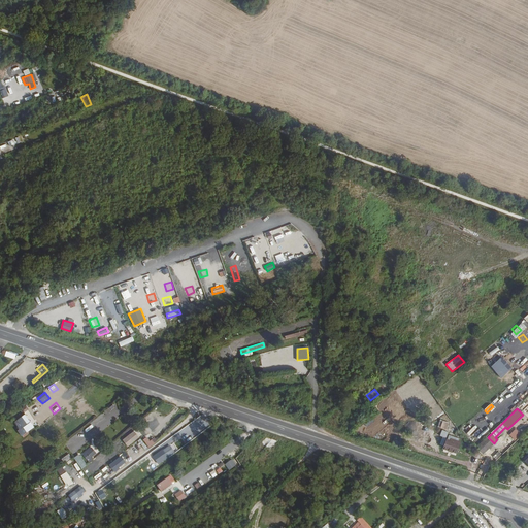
[(24,415),(11,425),(23,437),(26,434),(25,432),(33,426),(24,415)]
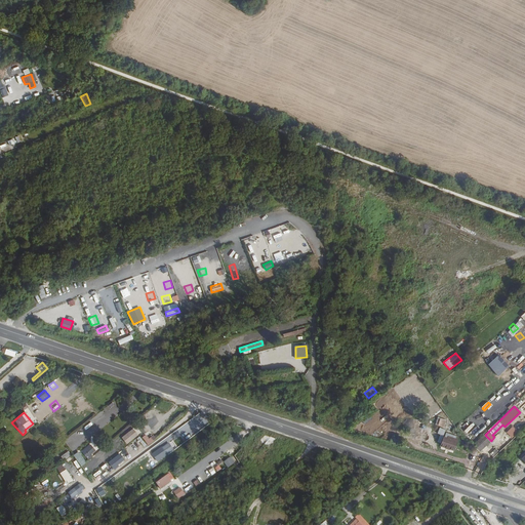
[(444,427),(446,419),(438,417),(436,425),(444,427)]
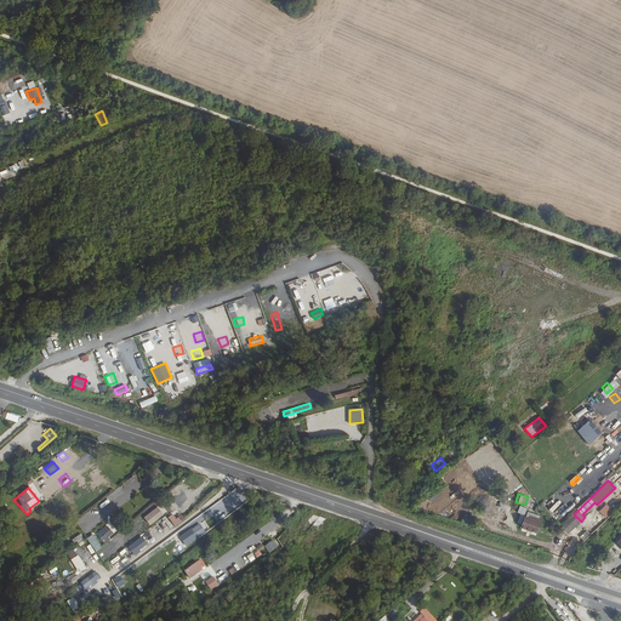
[(620,495),(619,494),(611,500),(614,502),(603,512),(607,516),(620,501),(620,495)]
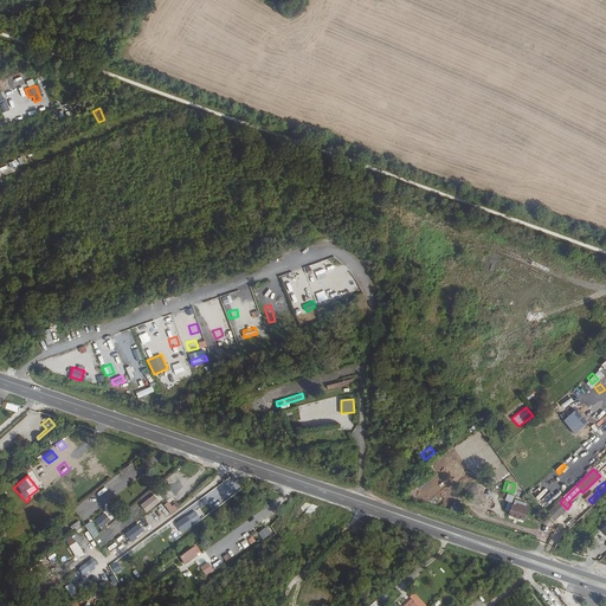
[(542,489),(535,495),(537,498),(546,491),(542,489)]
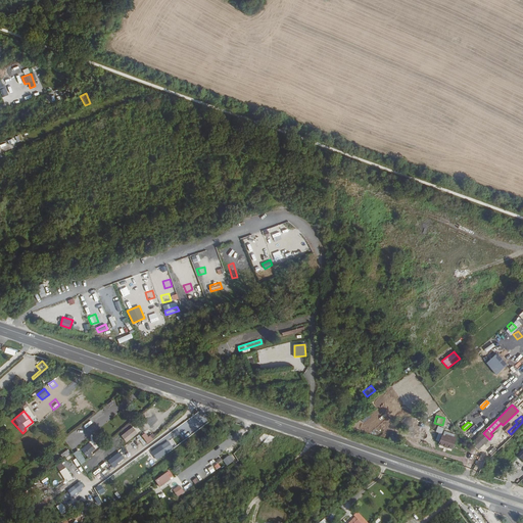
[(138,433),(132,427),(121,437),(127,443),(138,433)]
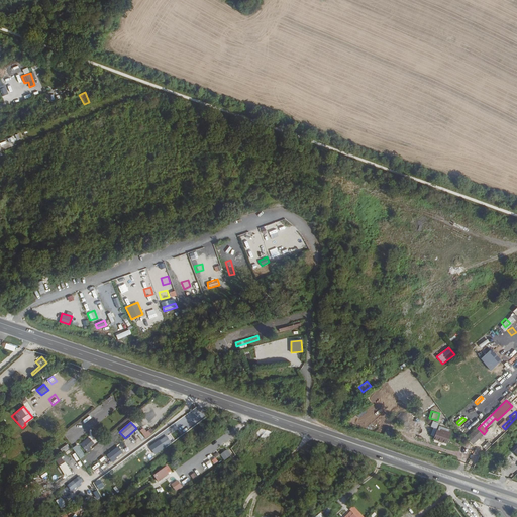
[(182,432),(188,429),(186,423),(180,426),(182,432)]
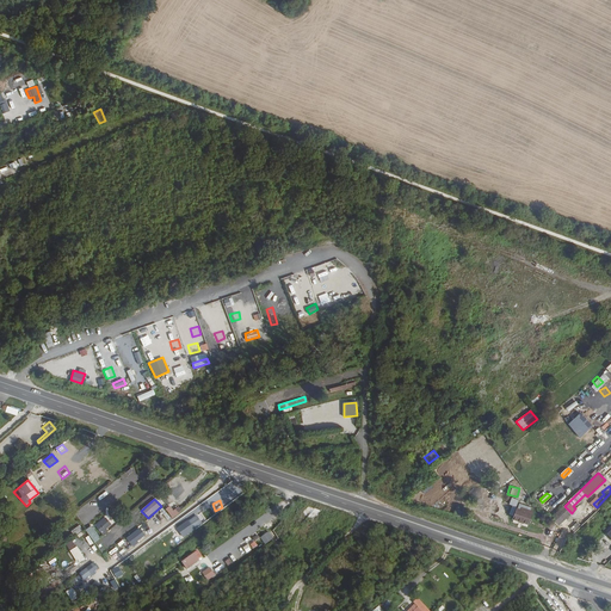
[(179,506),(173,510),(170,505),(165,508),(172,518),(183,511),(179,506)]
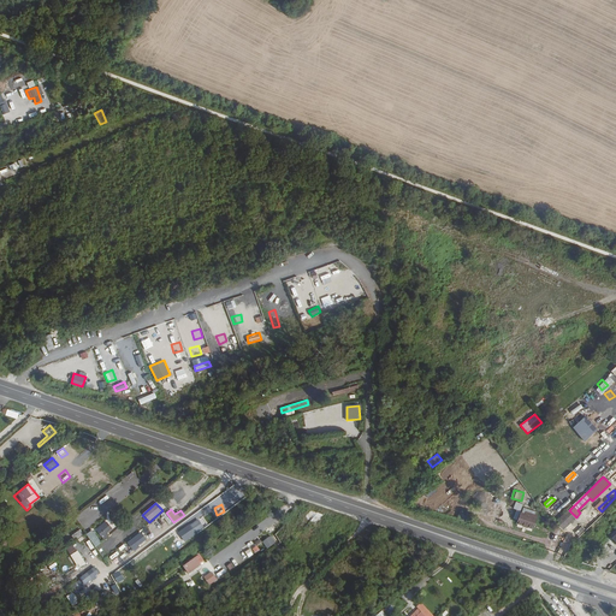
[(569,510),(556,522),(562,529),(575,517),(569,510)]
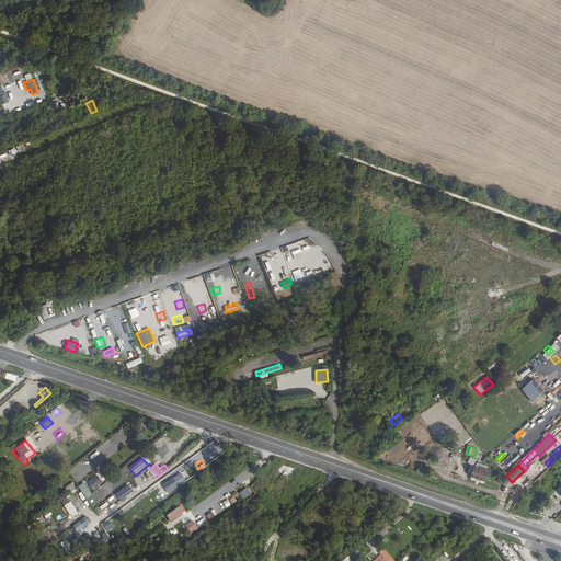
[(477,466),(477,468),(472,467),(470,474),(471,476),(469,479),(482,483),(483,480),(485,480),(489,469),(477,466)]
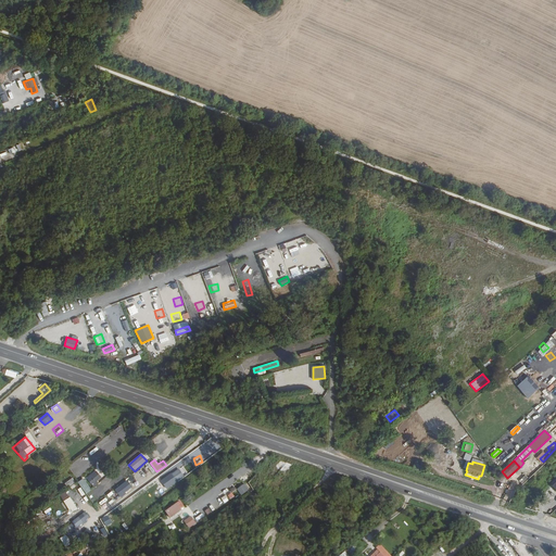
[(172,475),(172,474),(160,481),(166,490),(177,482),(177,481),(184,477),(178,469),(172,475)]
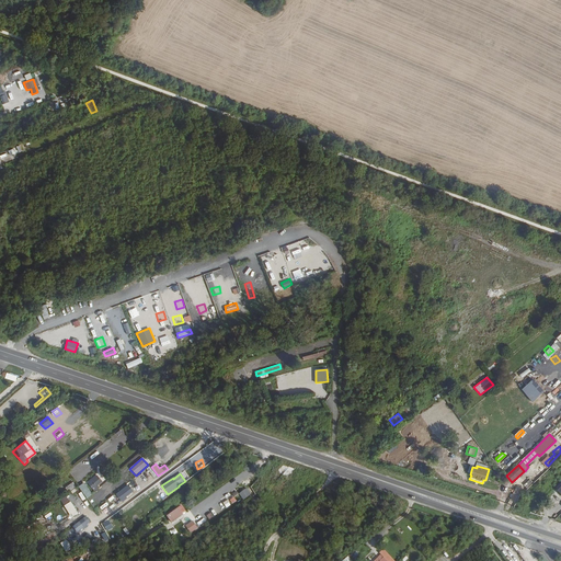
[(122,485),(127,480),(123,474),(117,480),(122,485)]
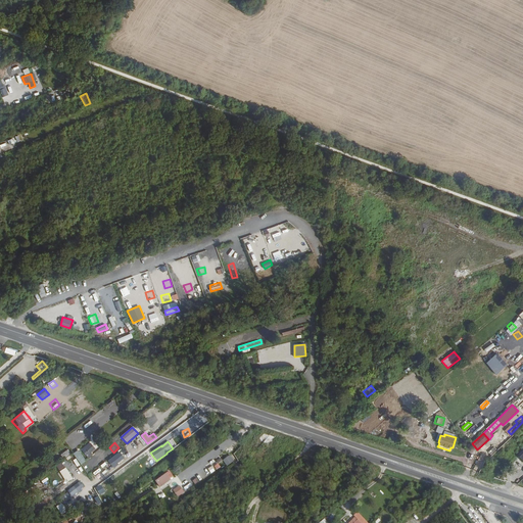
[(92,444),(83,452),(86,456),(89,454),(89,453),(94,448),(92,444)]
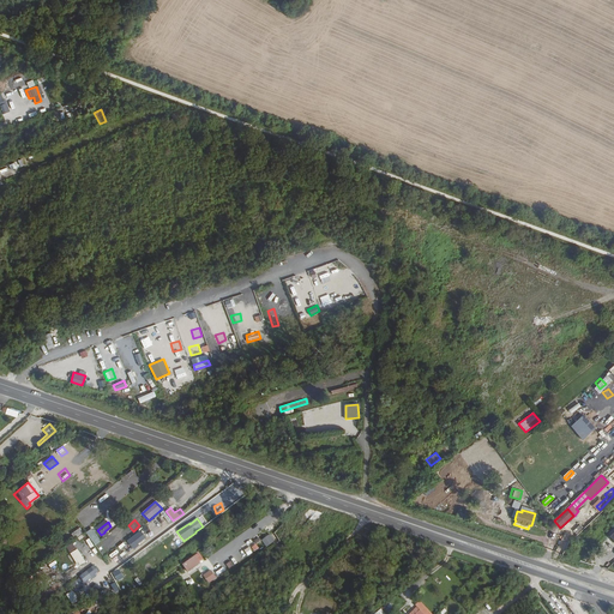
[(575,530),(578,535),(584,529),(581,524),(575,530)]
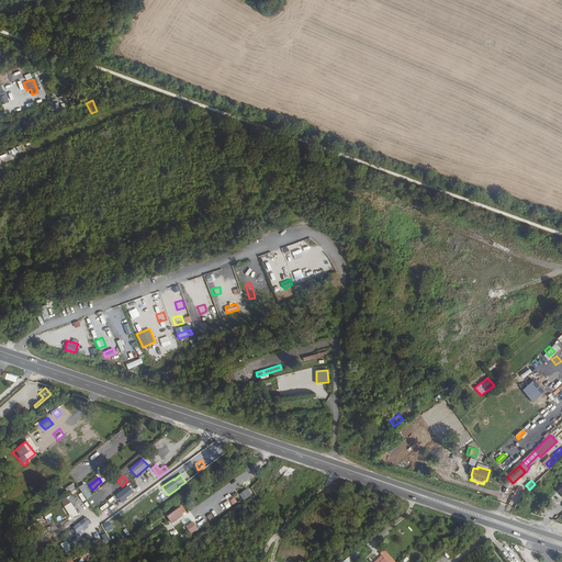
[(125,484),(114,493),(122,502),(133,493),(125,484)]
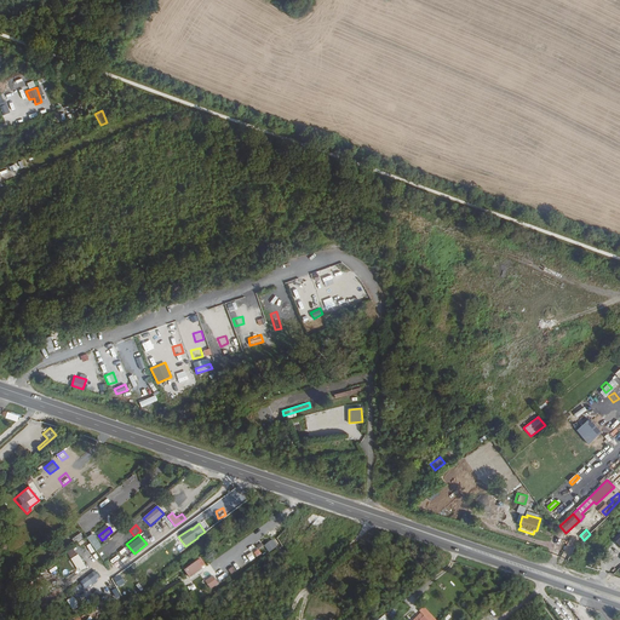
[(95,535),(89,540),(96,549),(101,545),(95,535)]
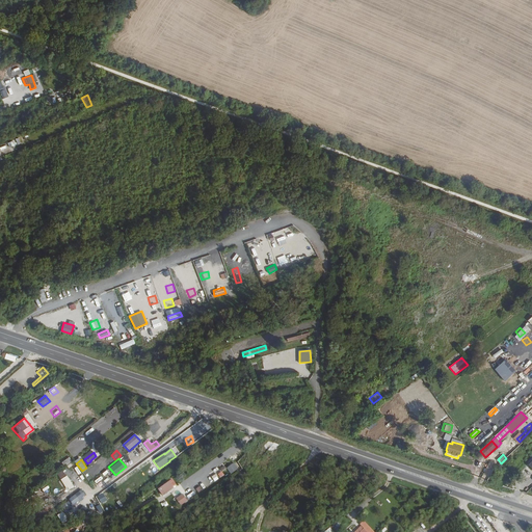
[(225,468),(231,474),(238,469),(233,462),(225,468)]
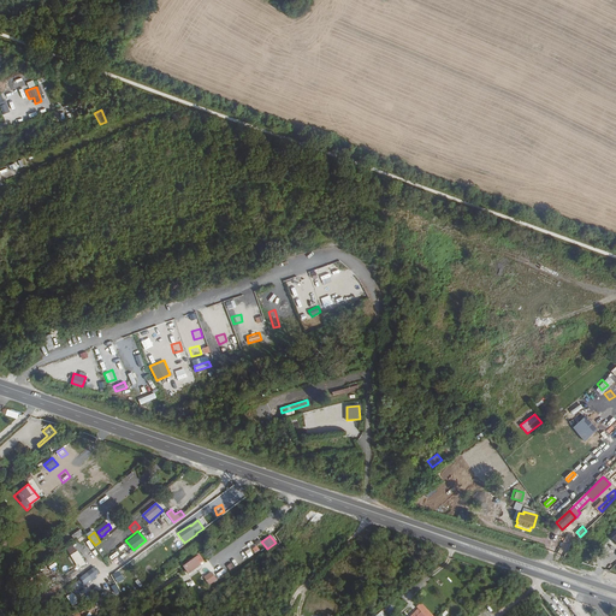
[(70,554),(80,548),(76,543),(66,549),(70,554)]
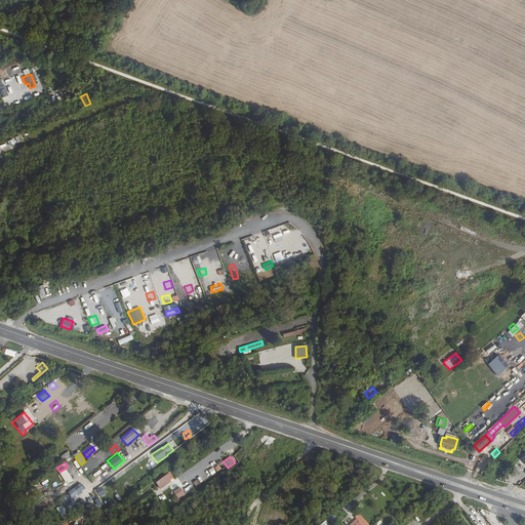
[(111,473),(114,470),(109,462),(106,466),(111,473)]
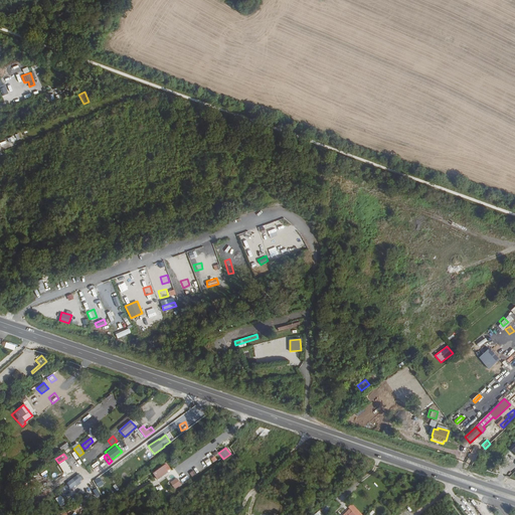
[(95,471),(107,464),(104,457),(91,464),(95,471)]
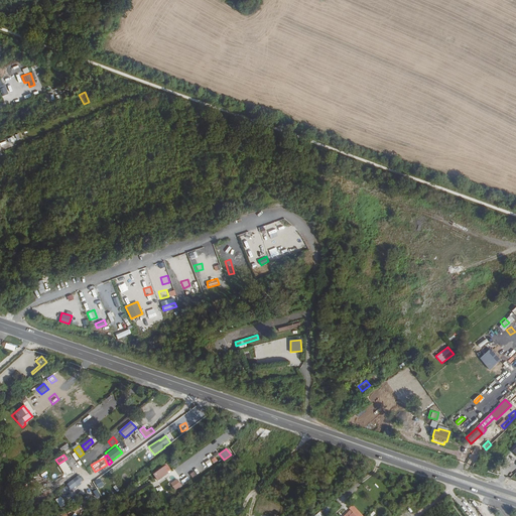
[(58,465),(66,476),(72,472),(65,461),(58,465)]
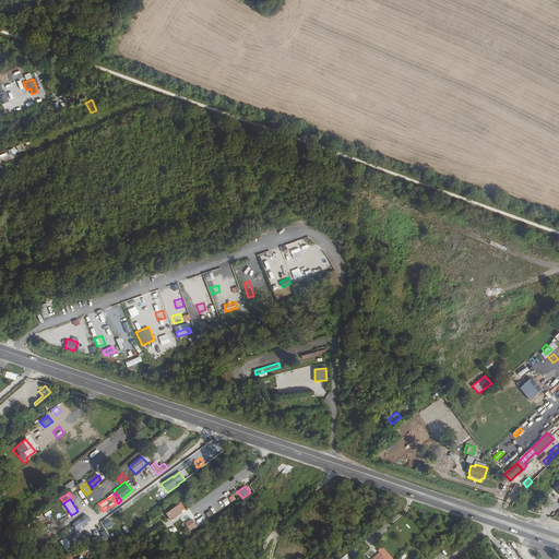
[(170,520),(181,512),(178,507),(167,514),(170,520)]
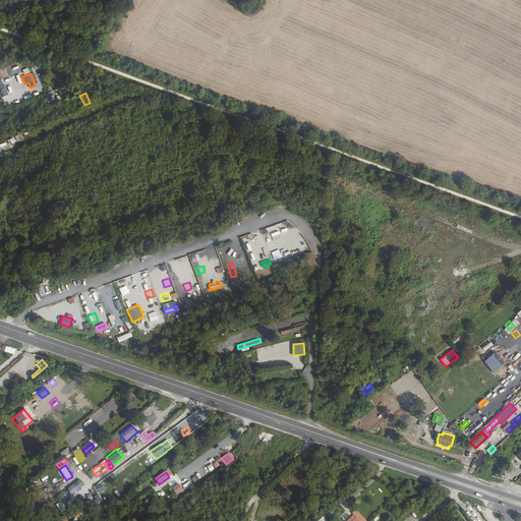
[(71,495),(84,485),(79,478),(66,488),(71,495)]
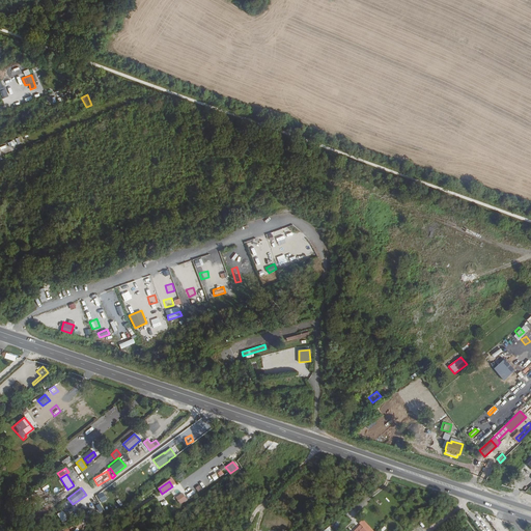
[(182,493),(175,497),(180,505),(187,500),(182,493)]
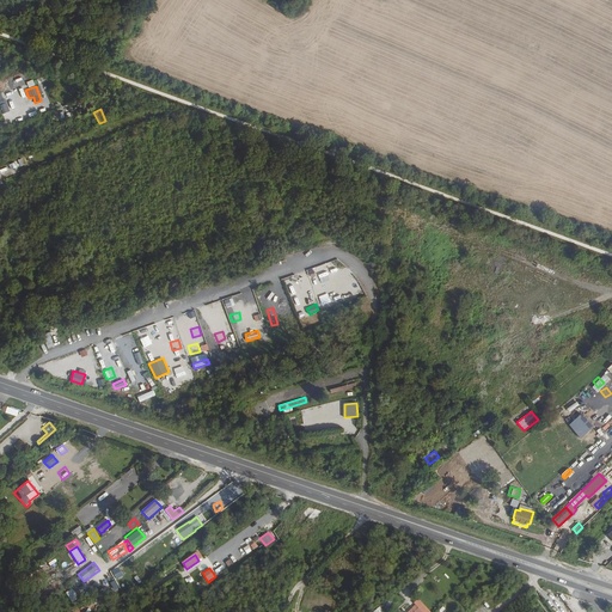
[(114,592),(120,588),(114,581),(108,585),(114,592)]
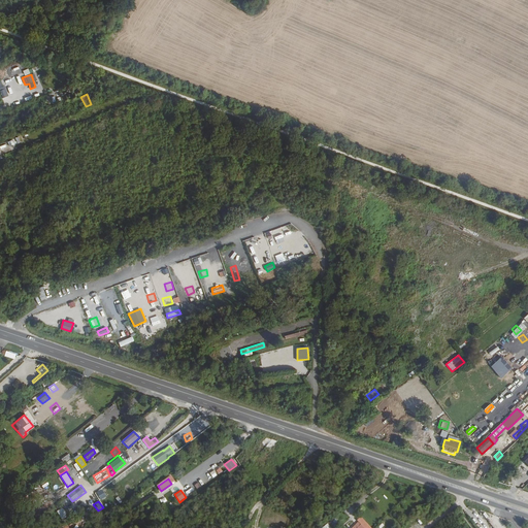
[(57,512),(62,520),(67,516),(62,507),(57,512)]
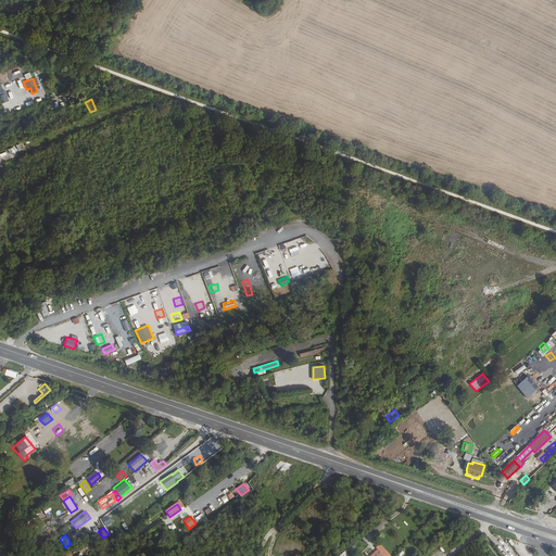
[(380,555),(390,555),(379,544),(375,548),(376,551),(380,555)]
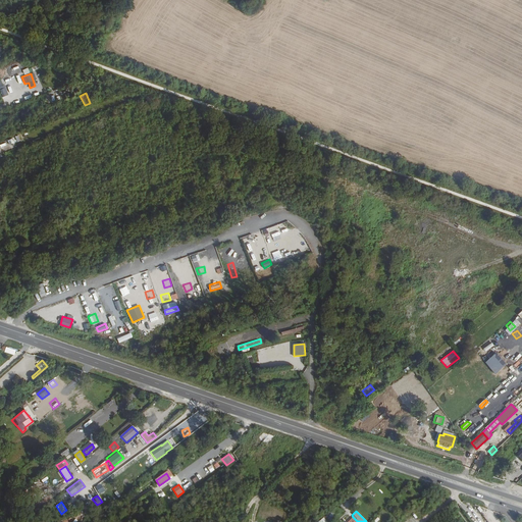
[(318,521),(328,521),(335,518),(331,512),(318,521)]
